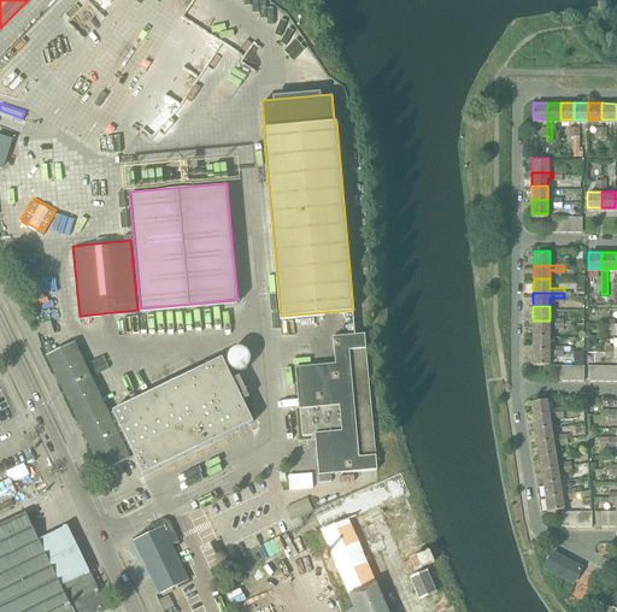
[(41,319),(45,333),(56,329),(51,316),(41,319)]
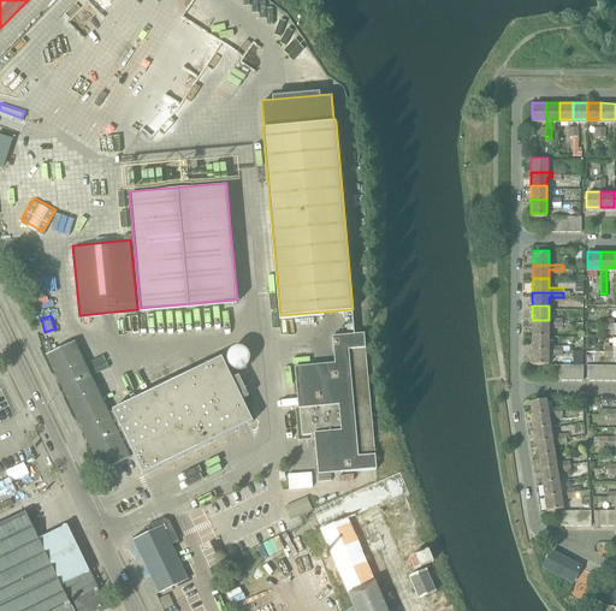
[(532,320),(532,333),(549,333),(549,325),(562,325),(562,320),(554,320),(549,320),(532,320)]
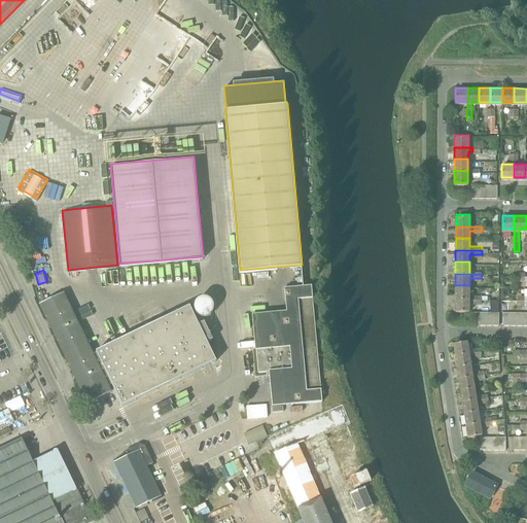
[(287,308),(252,311),(255,346),(256,346),(258,370),(269,369),(272,404),(322,398),(311,282),(284,285),(287,308)]
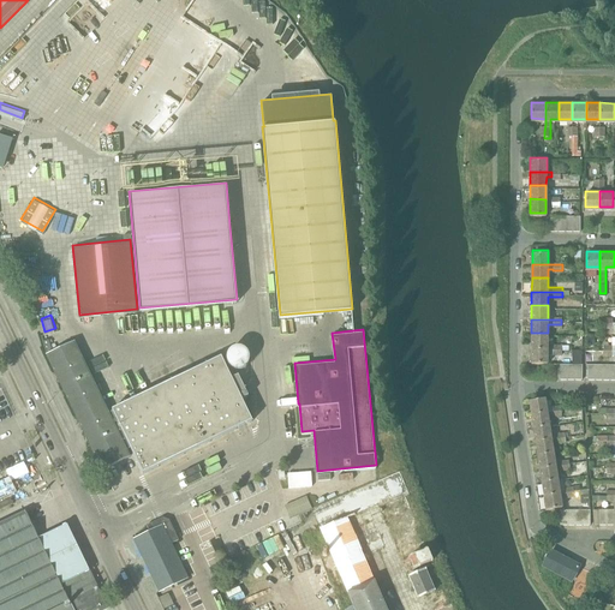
[(531,333),(531,346),(561,347),(568,347),(568,341),(548,341),(548,333),(531,333)]
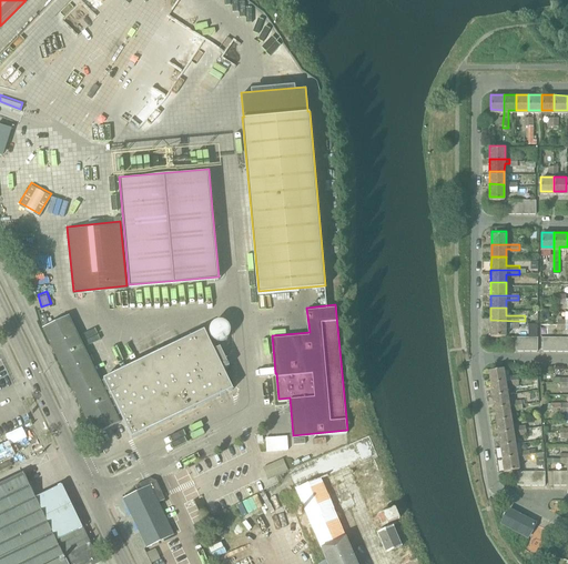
[(44,311),(39,312),(43,325),(94,431),(95,431),(119,419),(69,313),(49,323),(44,311)]
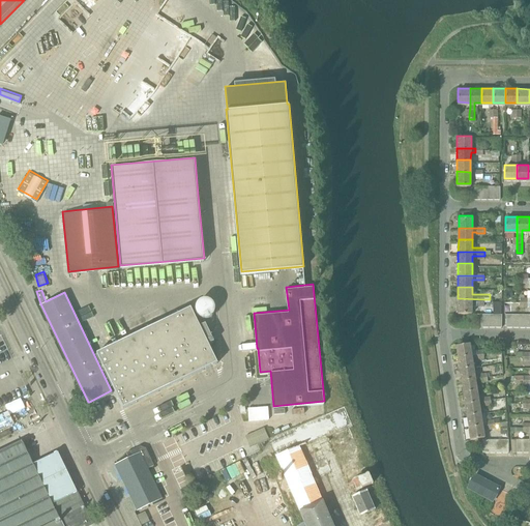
[(458,298),(458,311),(471,311),(472,303),(483,303),(483,299),(458,298)]
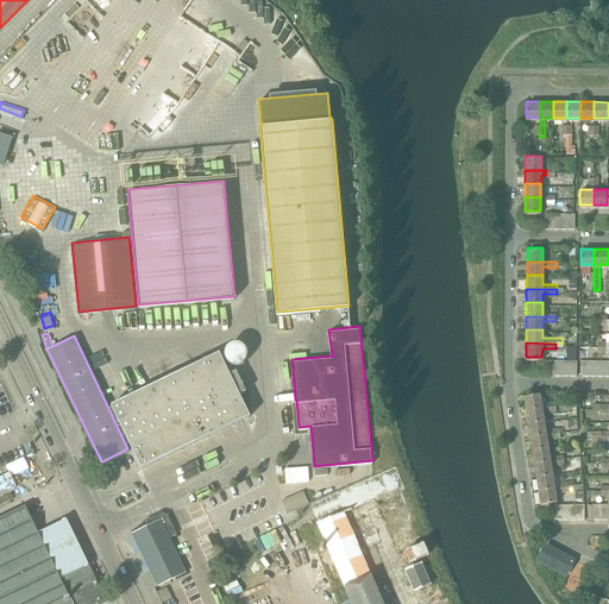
[(211,431),(249,413),(238,391),(245,388),(236,367),(234,369),(228,371),(218,351),(212,353),(111,402),(142,465),(211,431)]
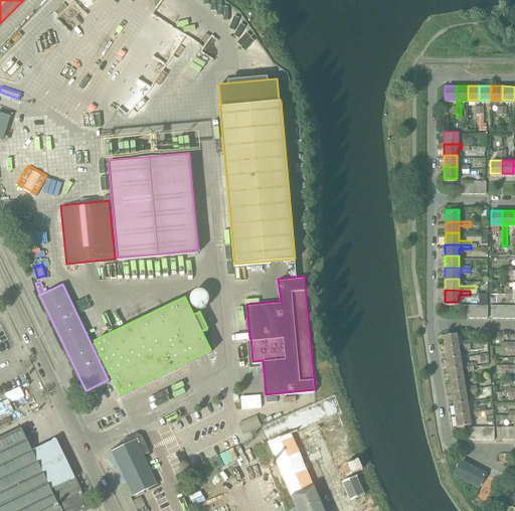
[(457,331),(443,333),(445,345),(458,343),(462,342),(470,341),(469,336),(458,338),(457,331)]
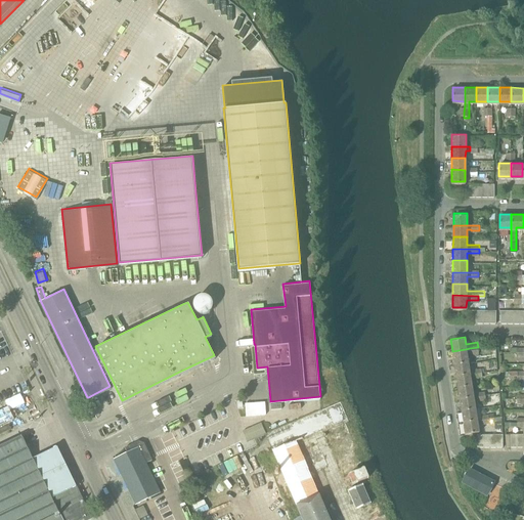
[(466,349),(452,351),(454,362),(468,360),(466,349)]
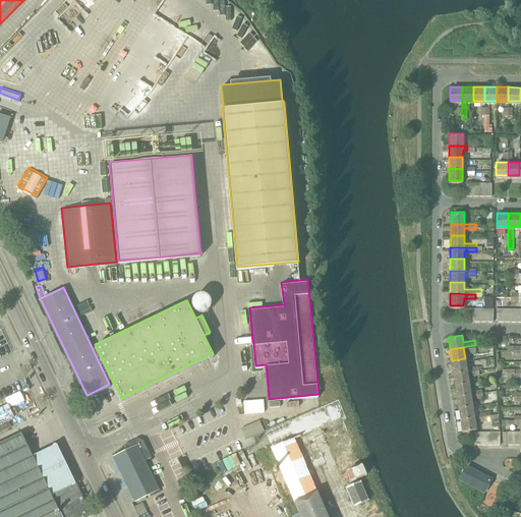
[(465,358),(452,360),(454,371),(467,369),(471,369),(471,364),(466,365),(465,358)]
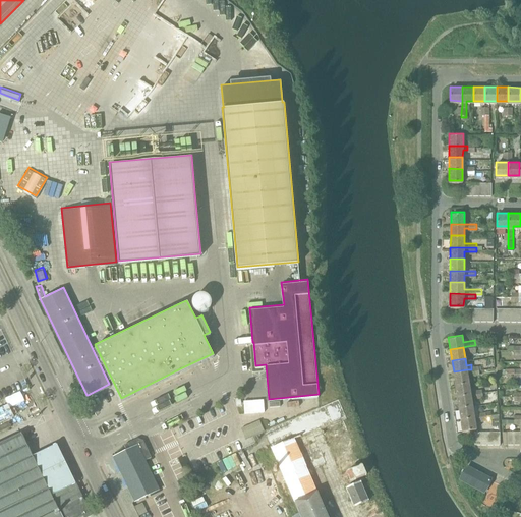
[(467,369),(454,371),(455,384),(469,381),(467,369)]
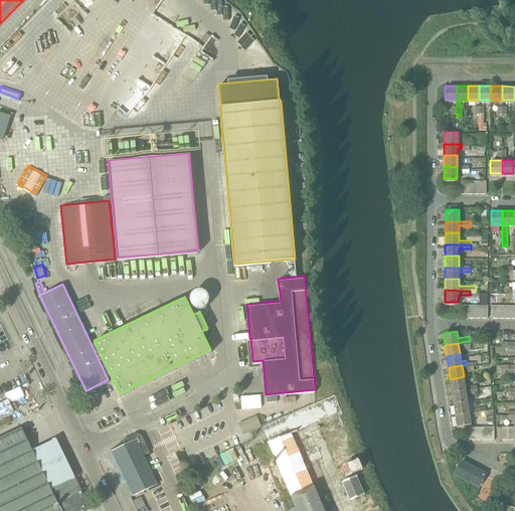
[(464,376),(450,379),(452,390),(465,388),(464,376)]
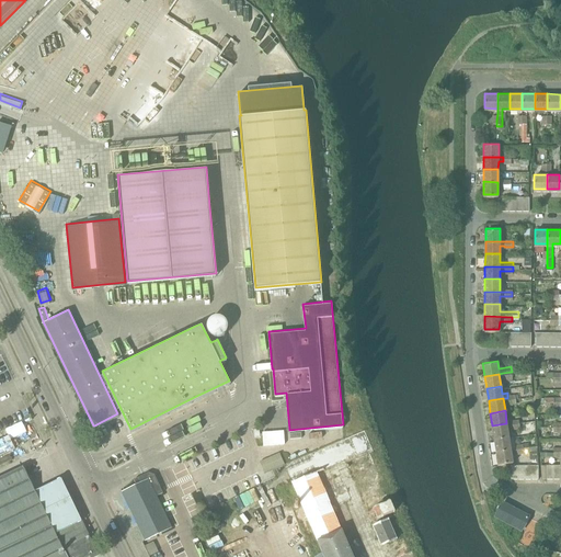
[(506,423),(492,425),(494,438),(508,435),(507,428),(506,423)]
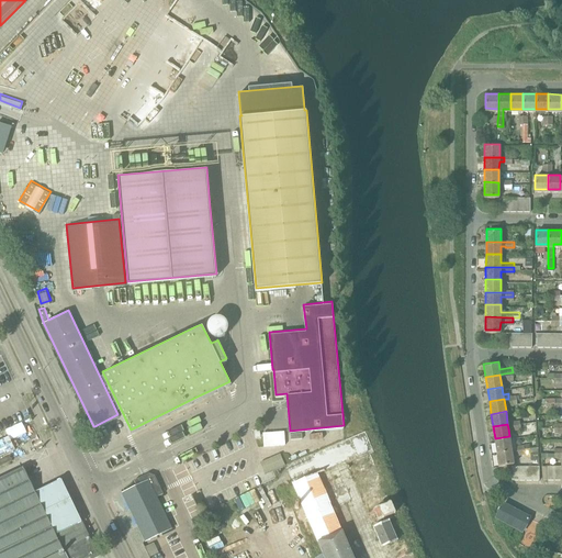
[(8,433),(0,436),(0,452),(14,446),(8,433)]
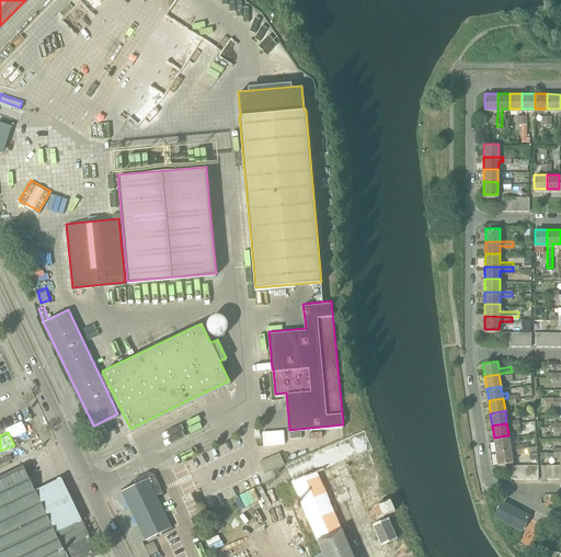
[(508,435),(494,438),(496,450),(511,447),(508,435)]
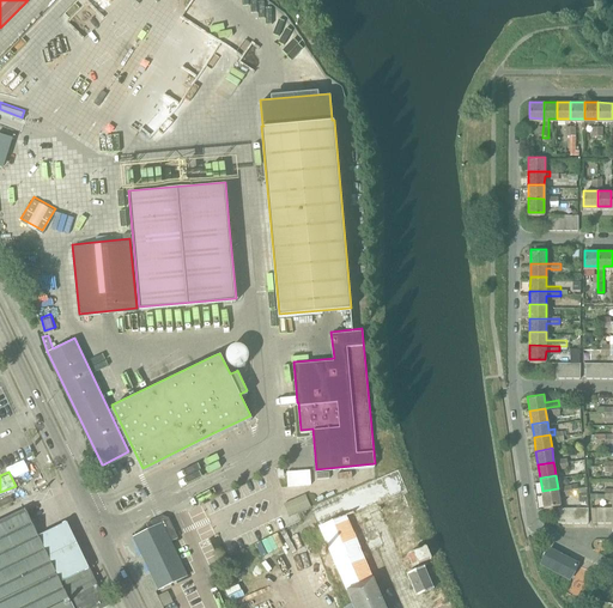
[(558,488),(542,491),(544,505),(560,503),(559,493),(572,491),(572,492),(577,491),(587,490),(587,488),(587,485),(558,488)]
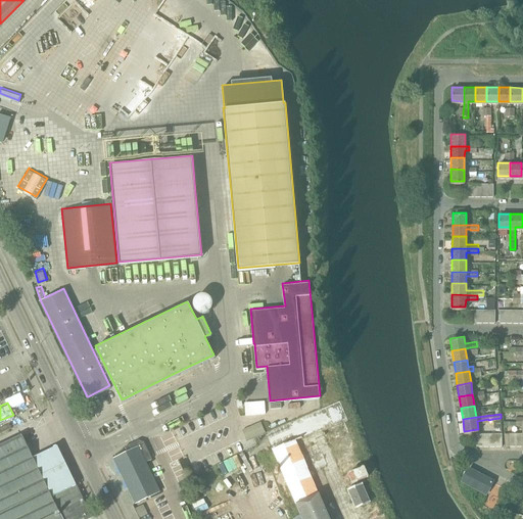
[(260,419),(242,427),(242,428),(246,438),(254,434),(266,430),(260,420),(260,419)]
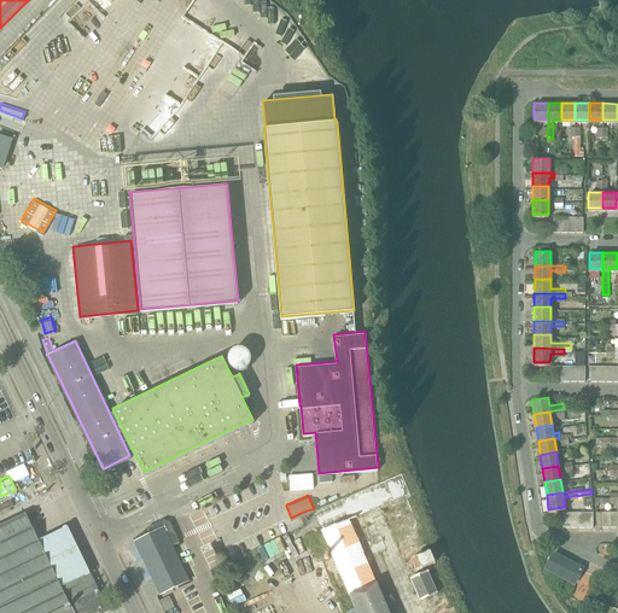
[(25,509),(0,520),(0,612),(87,612),(99,607),(101,611),(108,607),(89,568),(62,583),(41,543),(39,537),(25,509)]
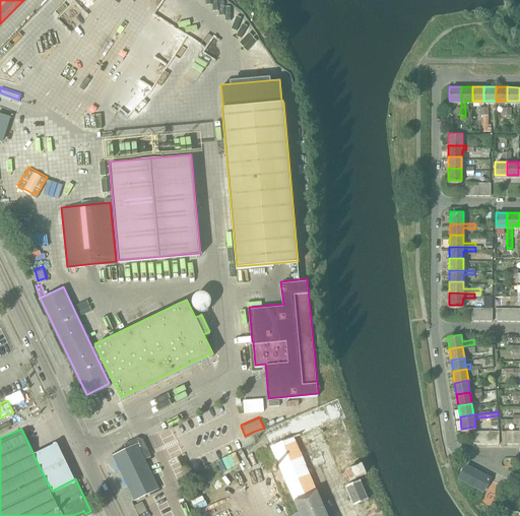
[(294,434),(270,444),(277,460),(279,465),(290,492),(294,498),(317,488),(306,462),(294,434)]
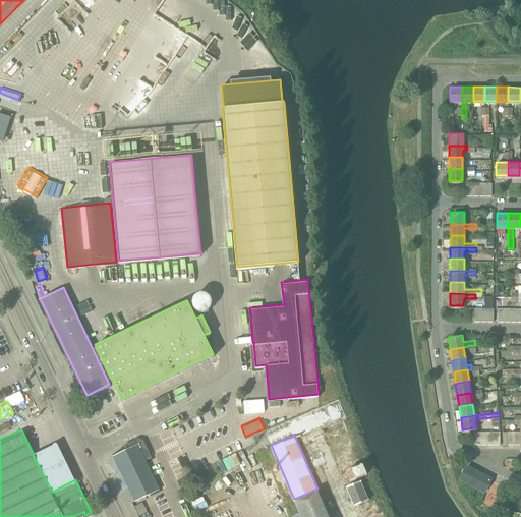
[(159,486),(145,457),(152,454),(143,438),(137,436),(124,442),(126,448),(113,454),(134,499),(159,486)]
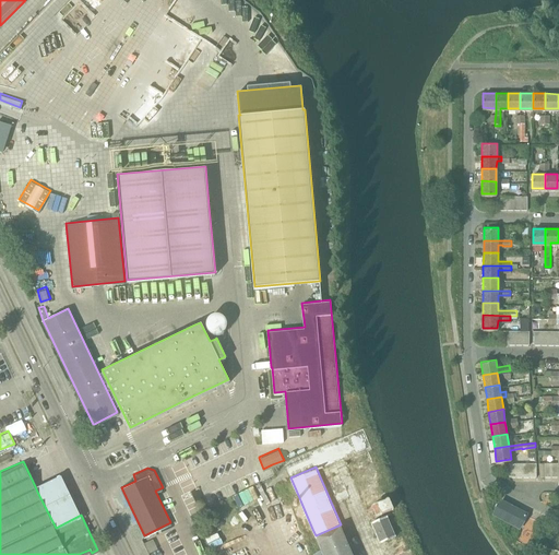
[(54,475),(37,483),(57,524),(82,512),(80,508),(62,471),(54,475)]
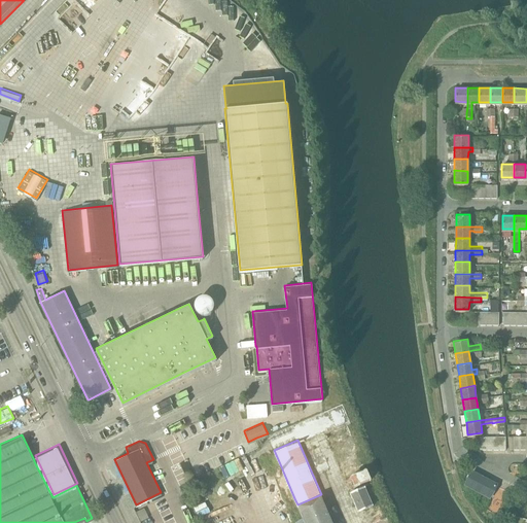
[(366,467),(350,475),(354,484),(371,477),(366,467)]
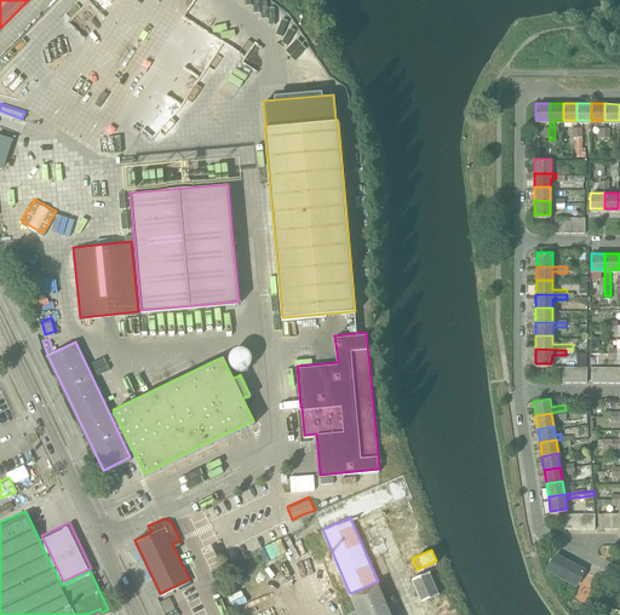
[(584,568),(555,552),(547,567),(577,581),(584,568)]
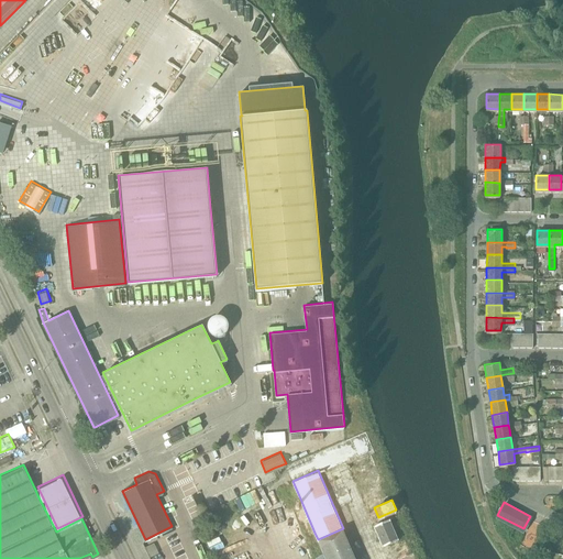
[(389,517),(373,524),(383,545),(398,538),(389,517)]
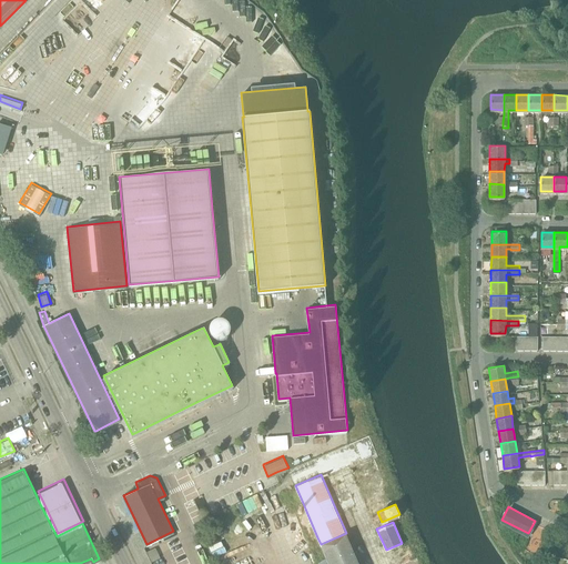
[(321,544),(328,563),(358,563),(346,533),(321,544)]
